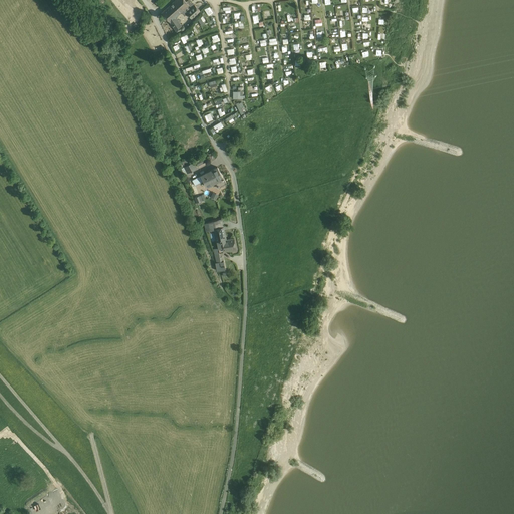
[(158,0),(156,2),(161,8),(169,0),(158,0)]
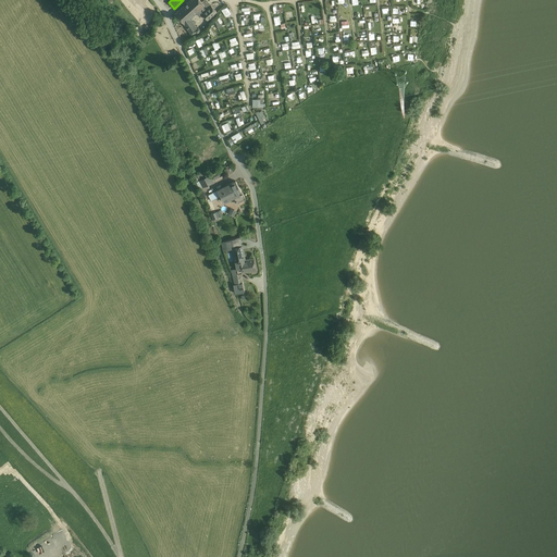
[(199,0),(189,0),(175,13),(181,20),(180,21),(182,24),(184,23),(185,23),(189,19),(197,12),(203,7),(205,5),(201,2),(199,0)]
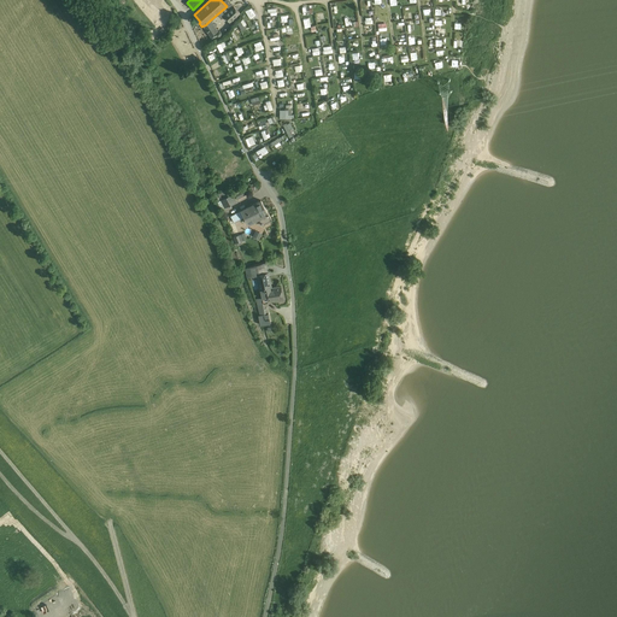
[(229,11),(224,16),(230,22),(240,13),(234,6),(229,11)]
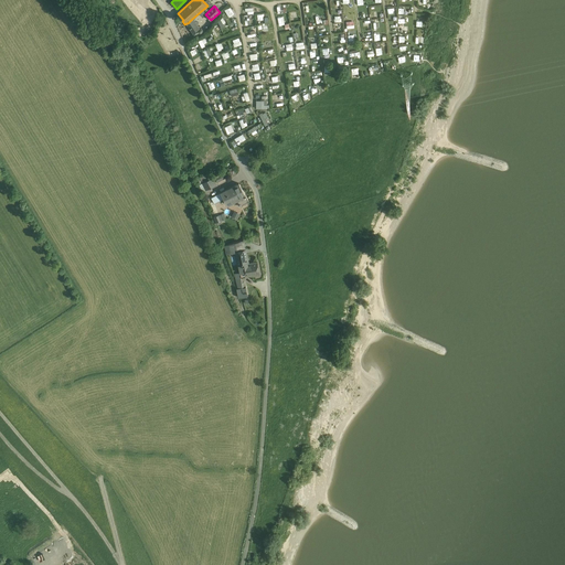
[(206,7),(200,12),(203,17),(205,14),(210,10),(206,7)]
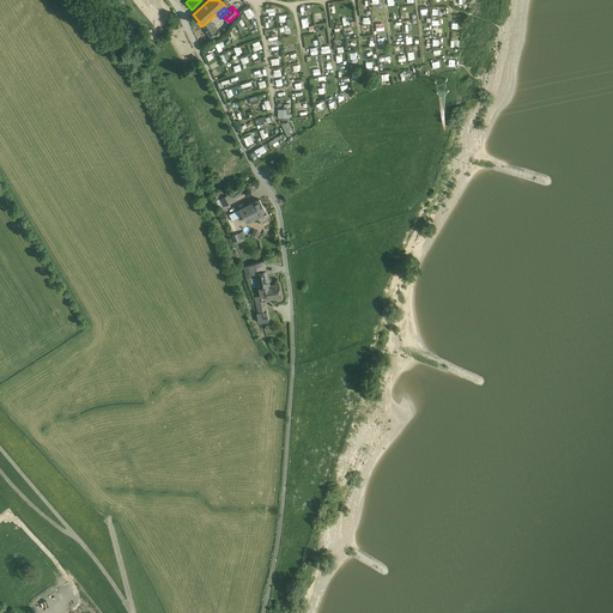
[(208,20),(204,25),(208,34),(211,37),(216,35),(217,35),(218,35),(219,35),(219,34),(219,32),(219,31),(218,31),(217,31),(216,31),(213,28),(208,20)]
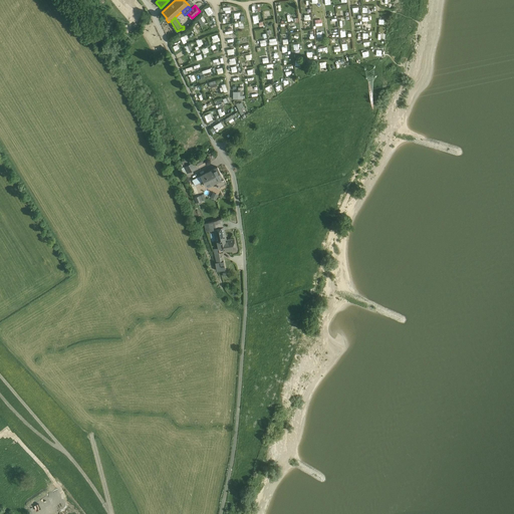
[(187,41),(186,40),(189,38),(186,33),(180,36),(184,43),(187,41)]
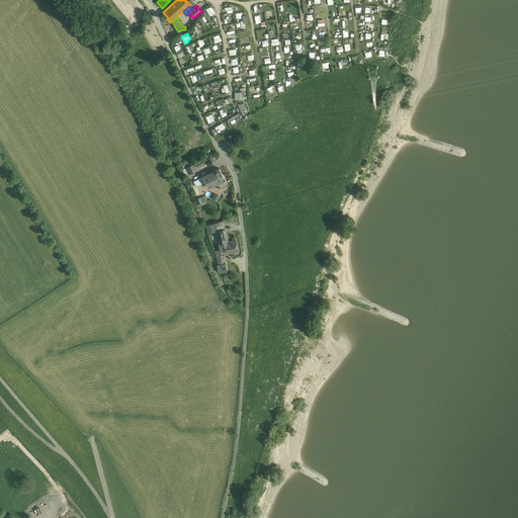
[(220,34),(212,36),(214,42),(222,40),(220,34)]
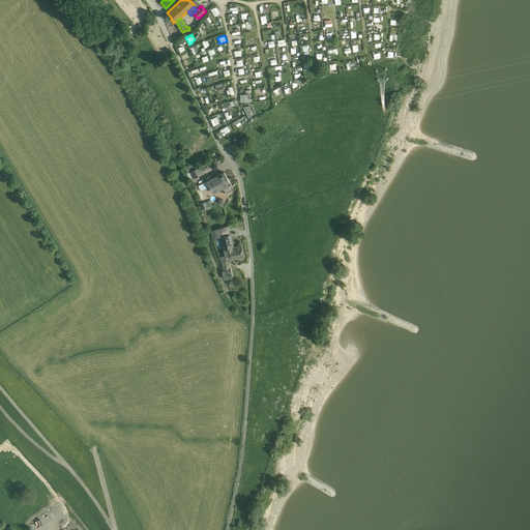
[(194,55),(199,52),(196,46),(189,48),(194,55)]
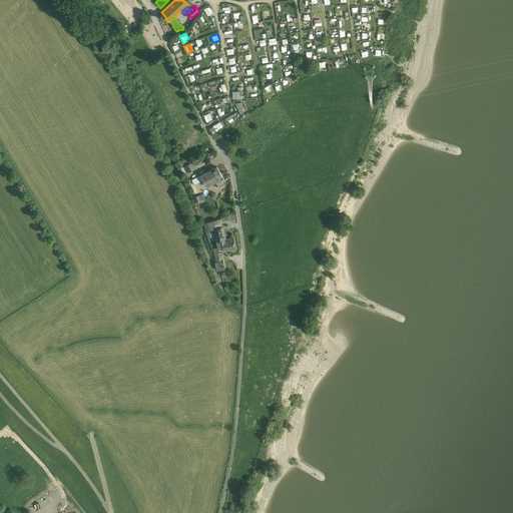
[(242,90),(232,90),(232,98),(244,98),(244,94),(242,95),(242,90)]
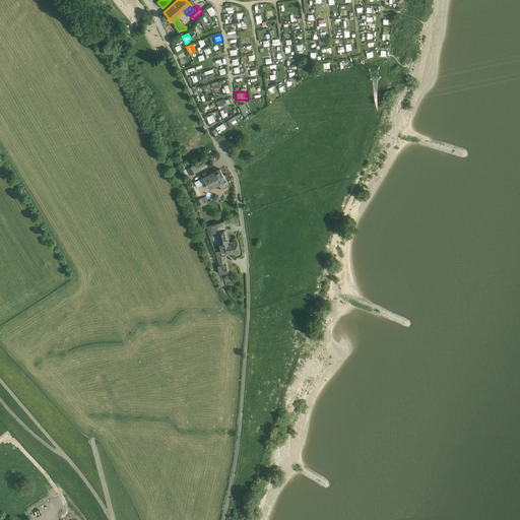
[(245,103),(239,105),(243,116),(249,113),(245,103)]
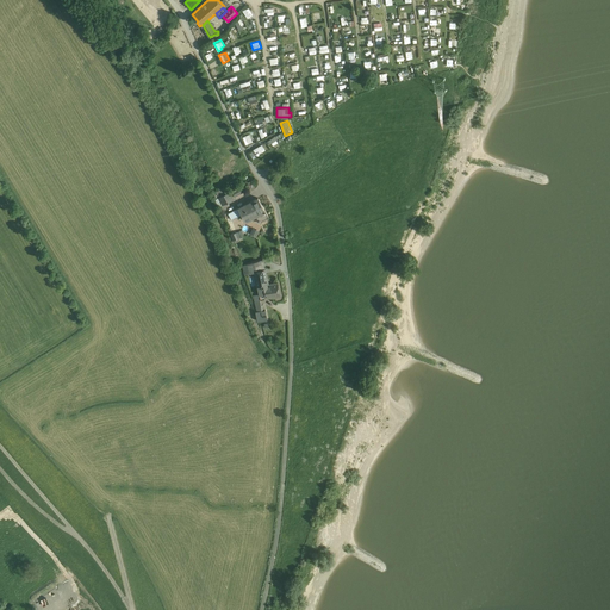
[(246,144),(253,141),(249,134),(242,136),(246,144)]
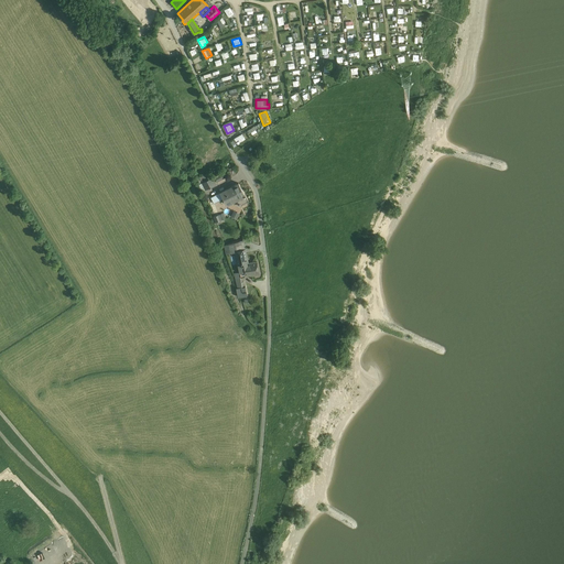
[(257,131),(256,129),(260,126),(258,123),(248,130),(249,132),(250,132),(252,134),(257,131)]
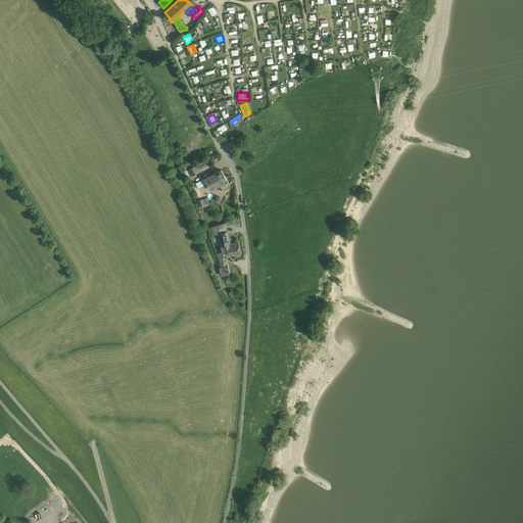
[(205,159),(199,162),(201,168),(208,164),(205,159)]
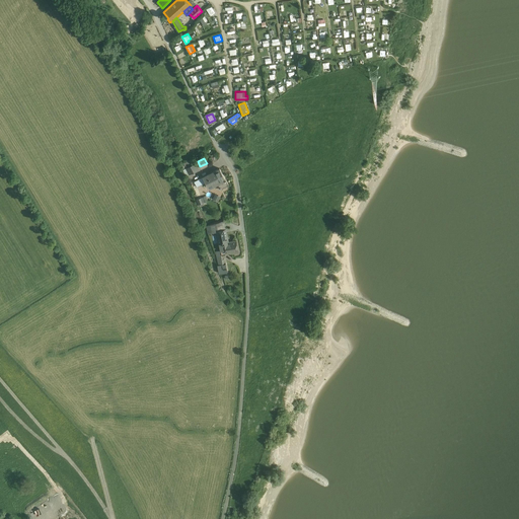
[(187,167),(187,168),(190,173),(199,169),(196,163),(187,167)]
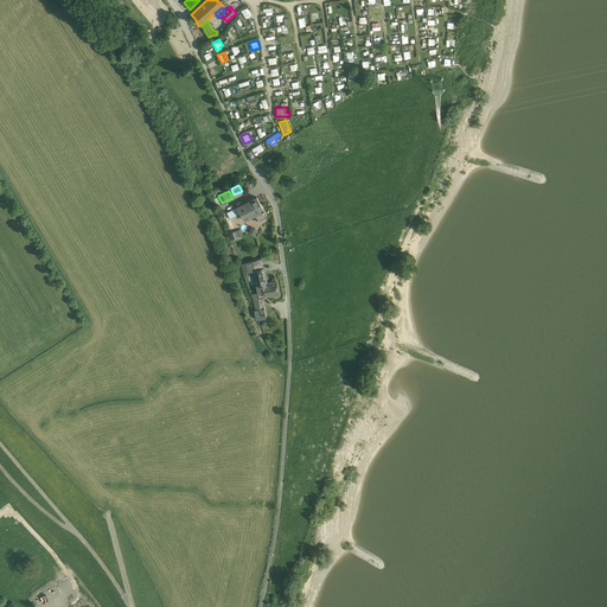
[(257,197),(237,206),(241,213),(244,219),(254,215),(264,210),(257,197)]
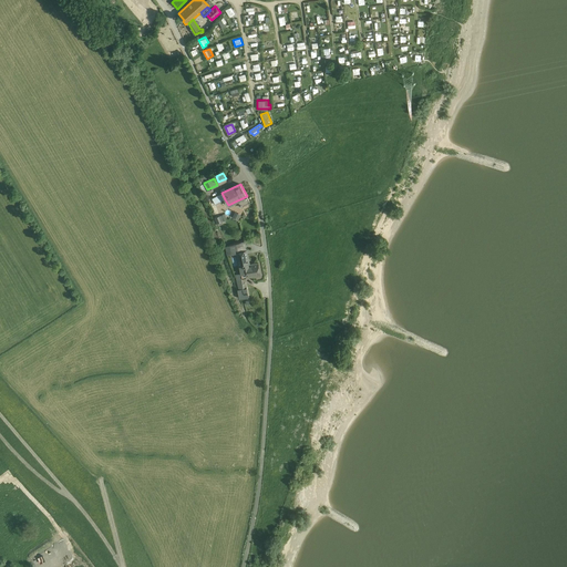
[(222,193),(212,198),(215,204),(225,199),(222,193)]
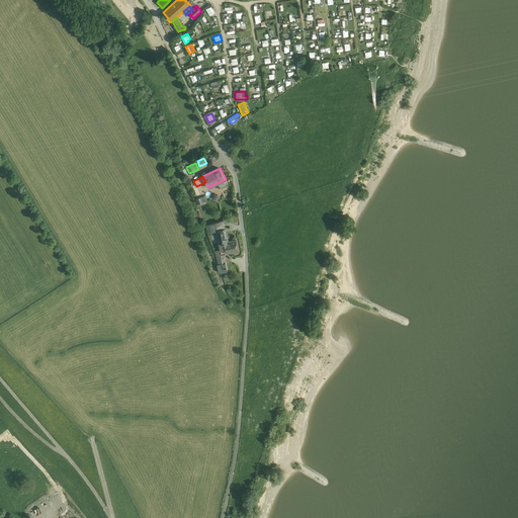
[(226,179),(217,183),(219,189),(228,184),(226,179)]
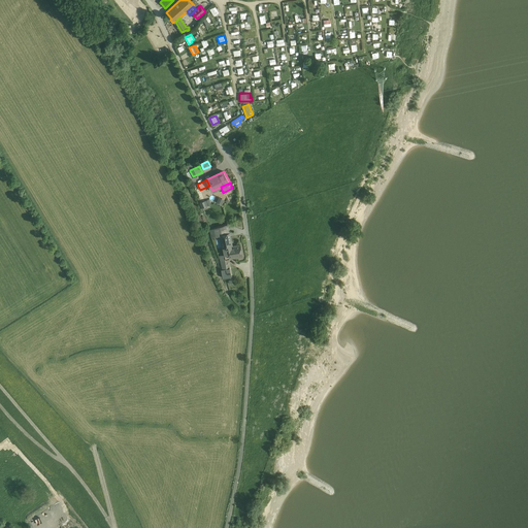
[(219,196),(216,201),(222,204),(225,199),(219,196)]
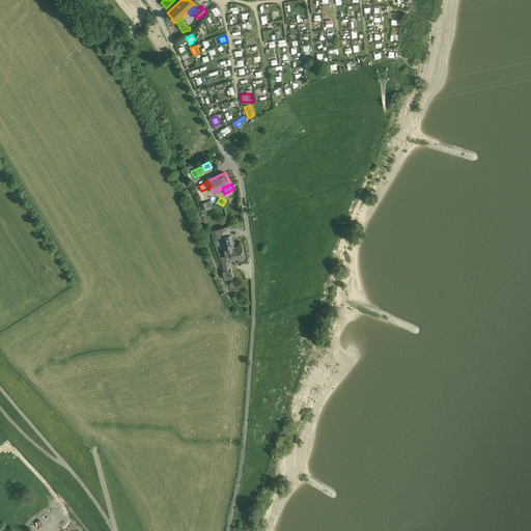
[(211,200),(201,202),(203,211),(208,210),(207,206),(213,205),(211,200)]
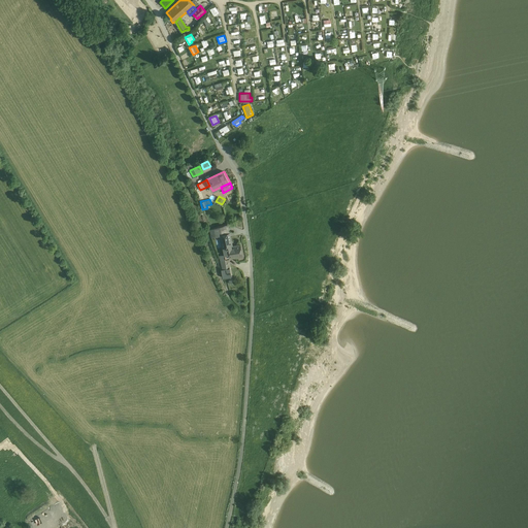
[(228,224),(212,229),(215,236),(221,235),(221,234),(229,233),(228,224)]
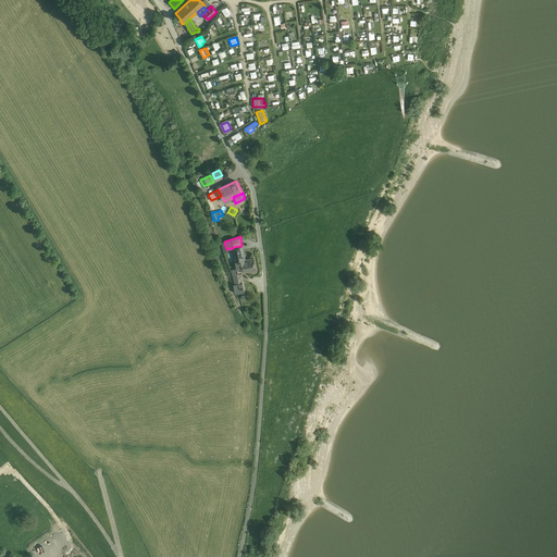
[(242,246),(233,247),(233,248),(237,269),(242,268),(239,260),(245,259),(242,246)]
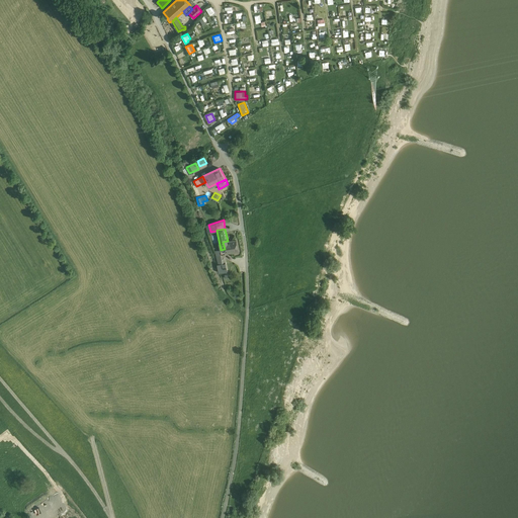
[(236,240),(228,241),(223,242),(225,249),(225,253),(238,251),(236,240)]
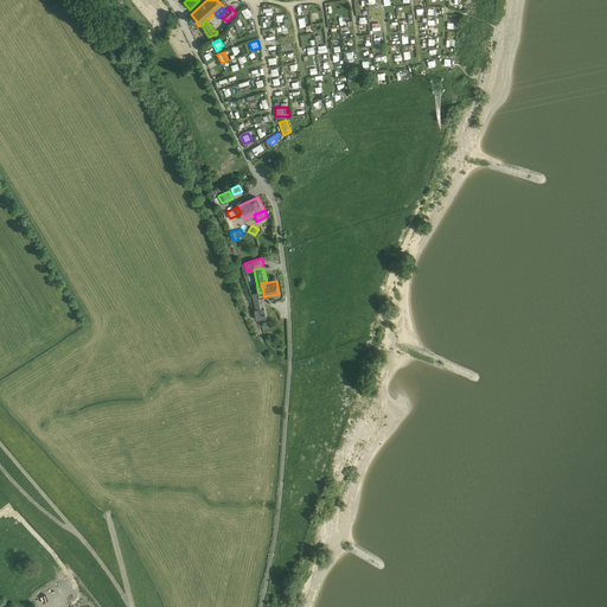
[(259,293),(253,294),(256,310),(262,308),(261,304),(260,304),(259,293)]
